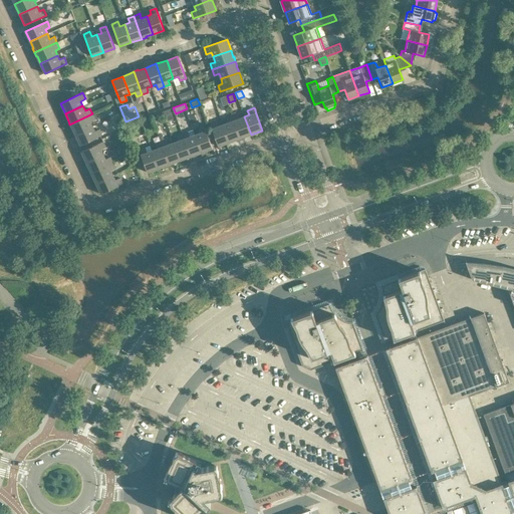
[(92,113),(69,124),(71,129),(72,129),(75,135),(92,126),(90,121),(95,119),(92,113)]
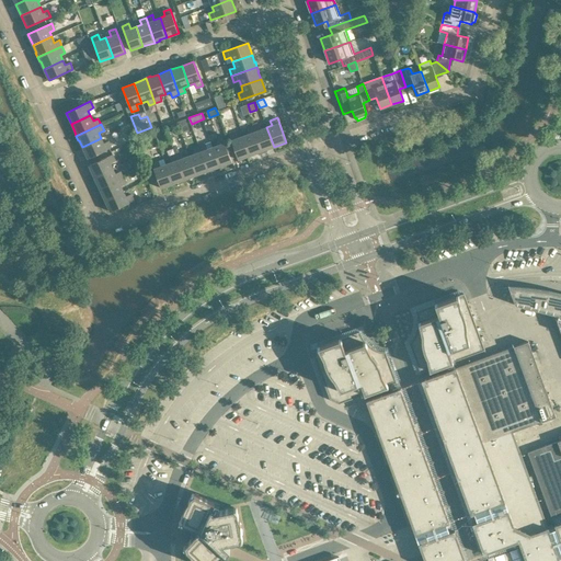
[(266,149),(274,147),(266,127),(261,129),(260,124),(253,126),(262,152),(267,150),(266,149)]
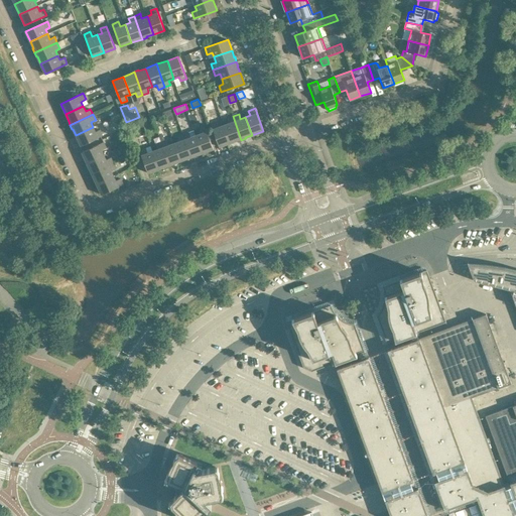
[(241,140),(233,116),(227,118),(229,123),(224,125),(230,143),(237,140),(237,141),(241,140)]
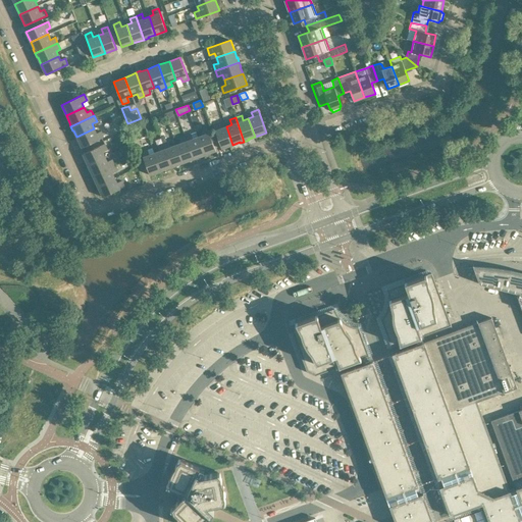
[(123,121),(117,123),(120,129),(126,126),(123,121)]
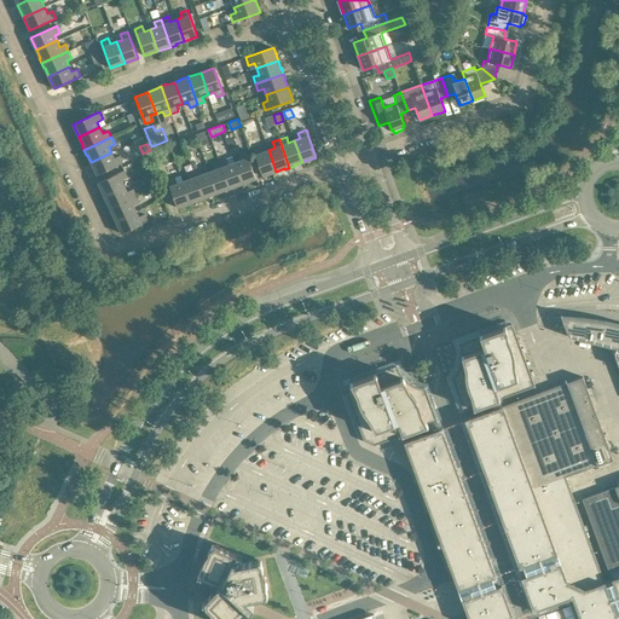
[(267,174),(276,172),(268,150),(262,152),(260,146),(253,149),(262,177),(267,174)]
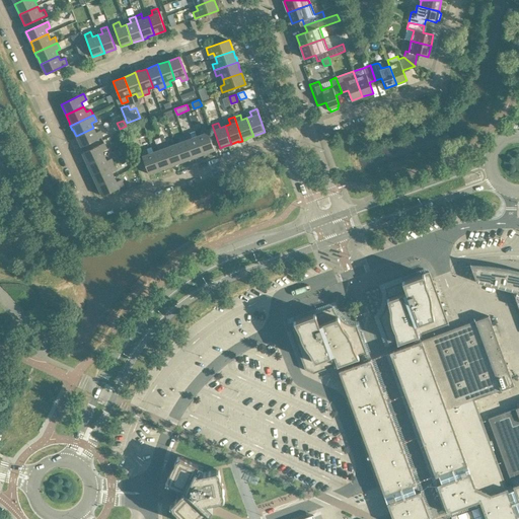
[(197,136),(201,146),(204,154),(215,150),(206,127),(200,130),(202,134),(197,136)]
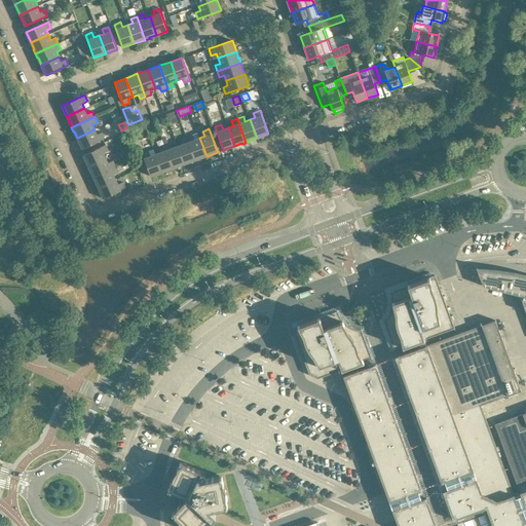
[(95,129),(77,138),(82,149),(105,139),(102,133),(97,135),(95,129)]
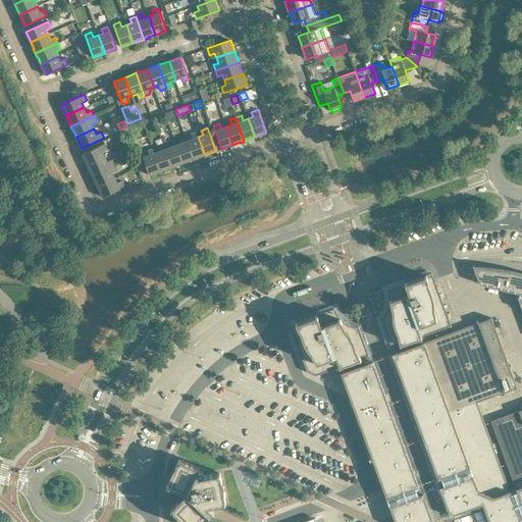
[(205,155),(202,147),(198,137),(193,139),(191,134),(186,136),(194,160),(198,158),(198,157),(205,155)]
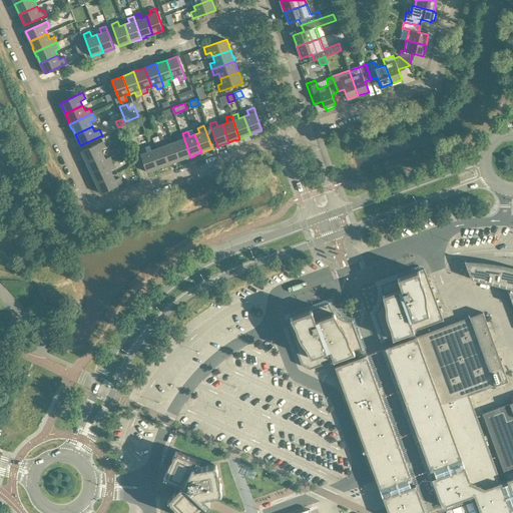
[(173,142),(173,144),(179,160),(186,157),(186,158),(190,157),(182,133),(176,135),(178,140),(173,142)]
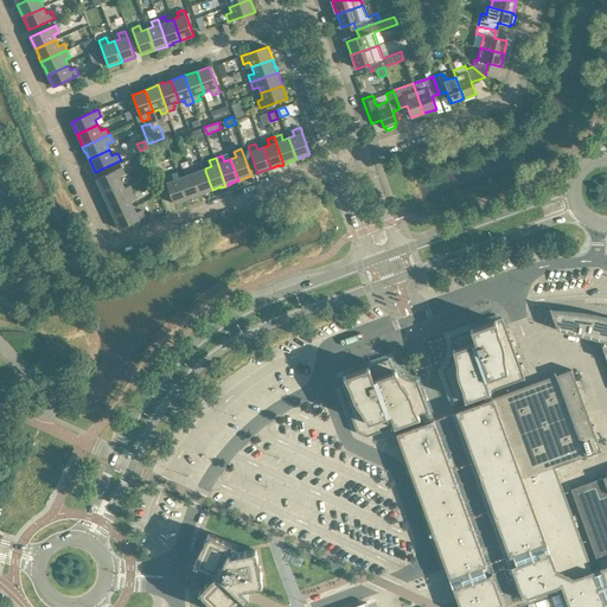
[(212,190),(205,171),(205,168),(199,171),(197,165),(190,167),(200,196),(205,193),(205,192),(212,190)]
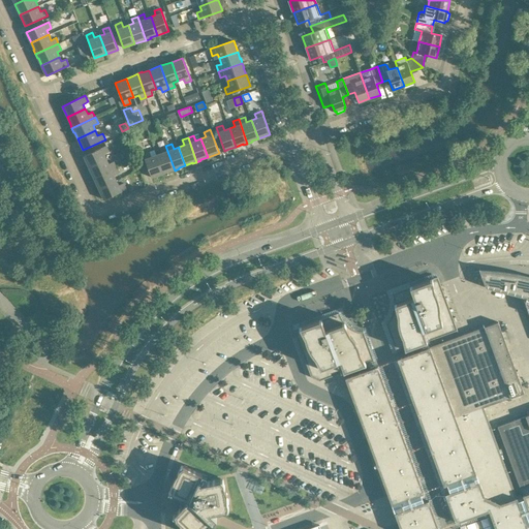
[(106,146),(98,149),(84,156),(89,167),(106,159),(104,154),(109,152),(107,149),(106,146)]
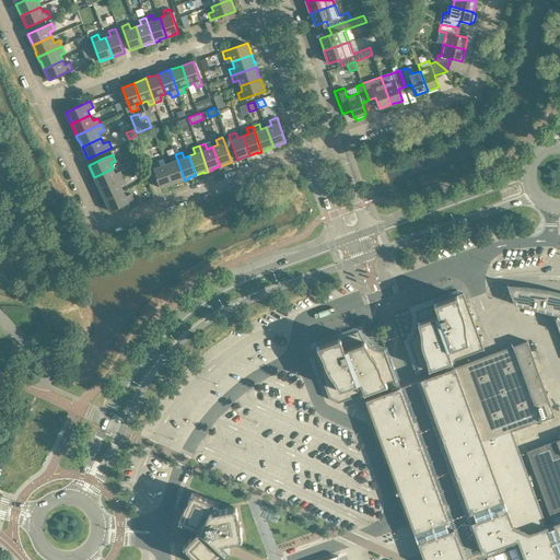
[(171,162),(165,164),(172,184),(179,181),(179,182),(185,181),(175,154),(168,156),(170,158),(171,162)]
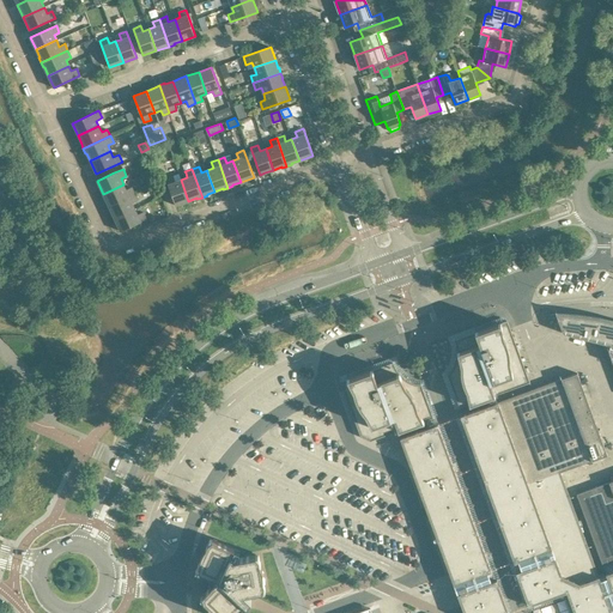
[(176,206),(188,201),(181,180),(175,182),(174,176),(165,178),(176,206)]
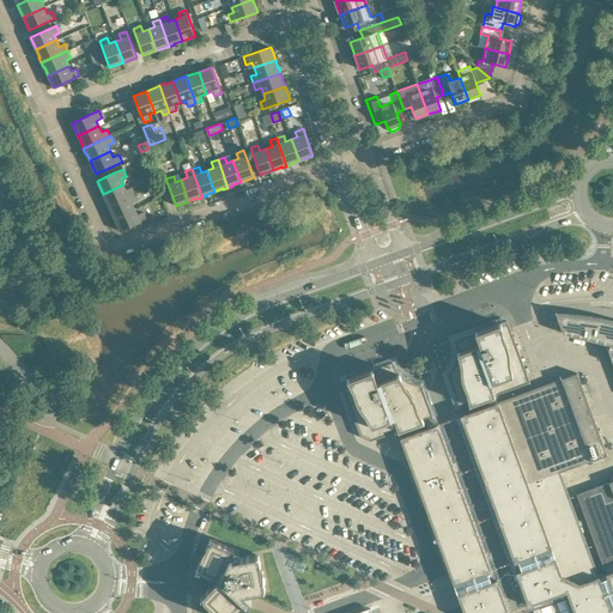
[(108,206),(134,194),(132,188),(132,187),(126,190),(123,184),(103,194),(107,201),(105,201),(108,206)]
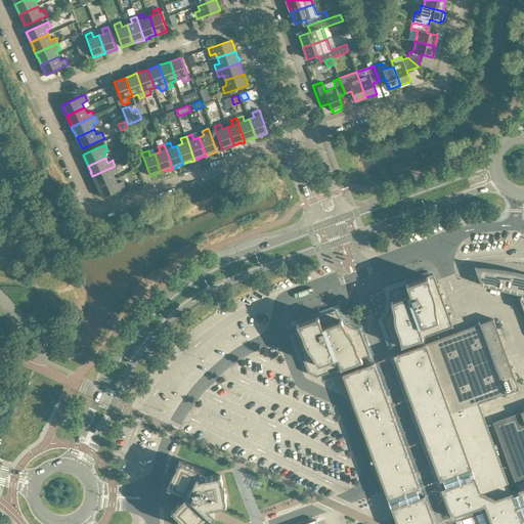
[(95,180),(98,187),(116,179),(113,174),(118,172),(115,166),(92,176),(94,180),(95,180)]
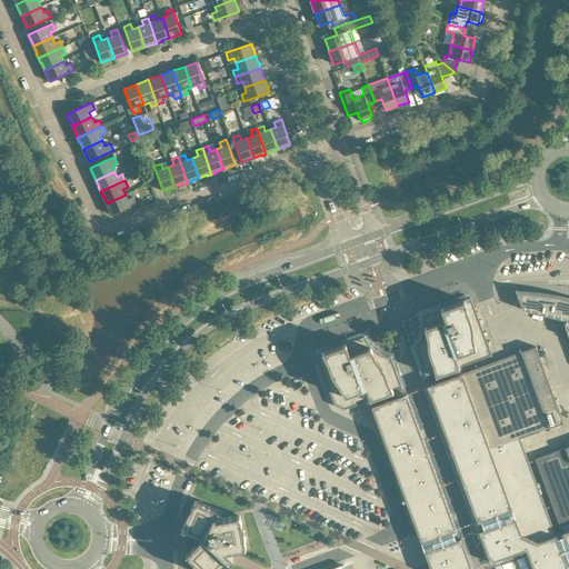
[(136,203),(132,197),(128,199),(126,195),(107,203),(111,215),(136,203)]
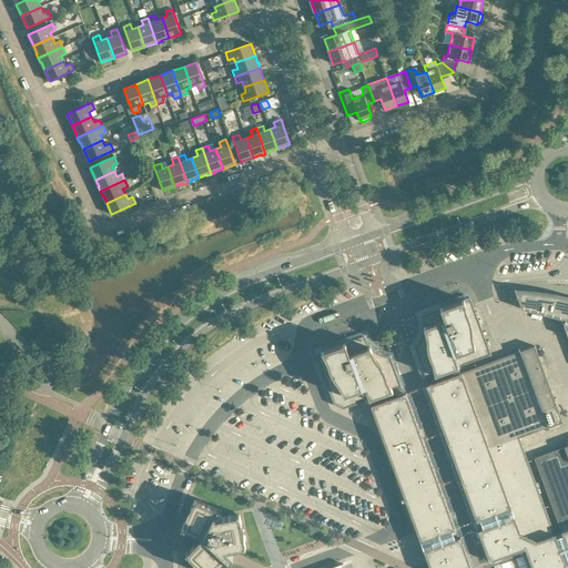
[(515,288),(514,288),(517,296),(521,308),(565,320),(565,323),(563,322),(567,337),(567,297),(548,293),(516,290),(515,288)]
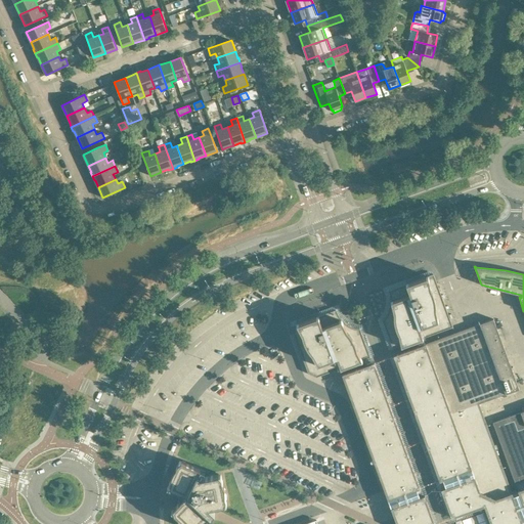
[(393,349),(453,326),(433,273),(388,291),(389,293),(390,295),(390,297),(390,298),(390,300),(390,302),(390,304),(390,306),(389,308),(389,310),(388,312),(387,313),(386,315),(385,317),(384,318),(383,320),(393,349)]
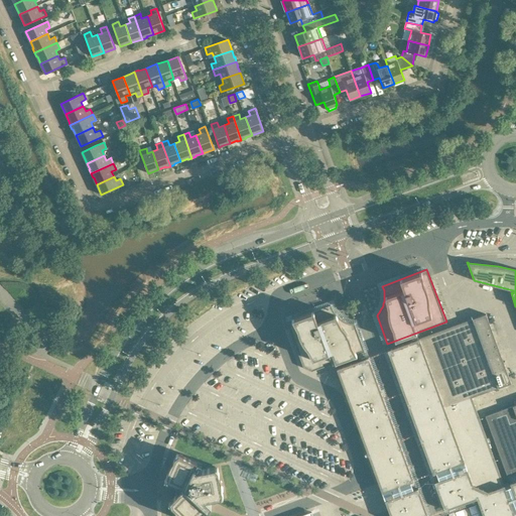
[(331,305),(286,321),(289,329),(303,368),(311,371),(335,363),(365,352),(354,324),(352,324),(350,323),(349,323),(347,321),(345,320),(343,319),(342,318),(340,317),(338,316),(337,314),(336,313),(335,311),(334,310),(333,308),(332,306),(331,305)]
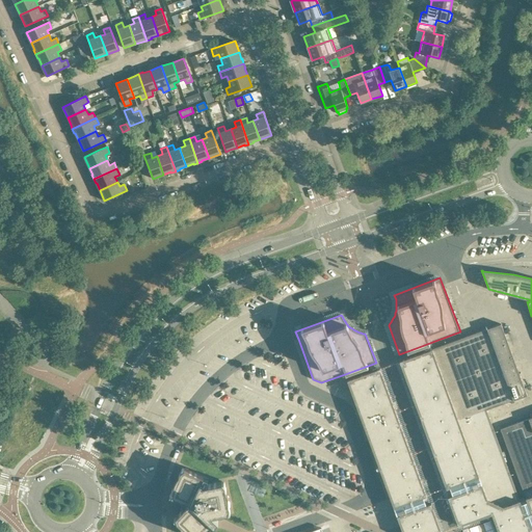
[(400,361),(399,361),(446,488),(448,488),(450,487),(452,495),(449,497),(448,497),(458,525),(458,526),(491,514),(498,531),(531,531),(531,417),(528,419),(500,429),(523,490),(523,491),(527,502),(521,504),(517,494),(486,409),(497,406),(527,395),(523,384),(517,368),(510,350),(504,334),(501,324),(490,327),(472,335),(402,360),(400,361)]
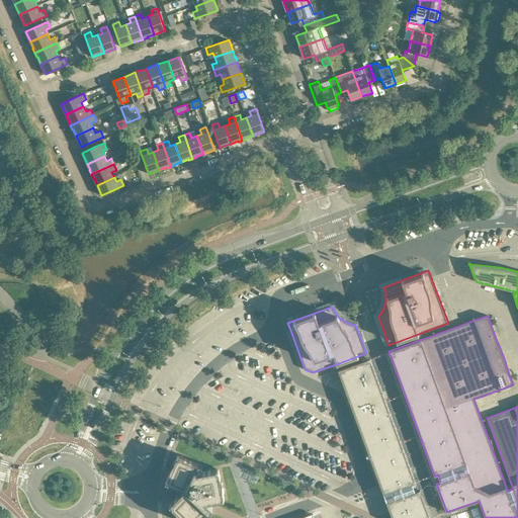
[(338,370),(386,502),(392,517),(429,517),(420,490),(419,490),(415,492),(412,484),(414,484),(416,483),(369,358),(338,370)]
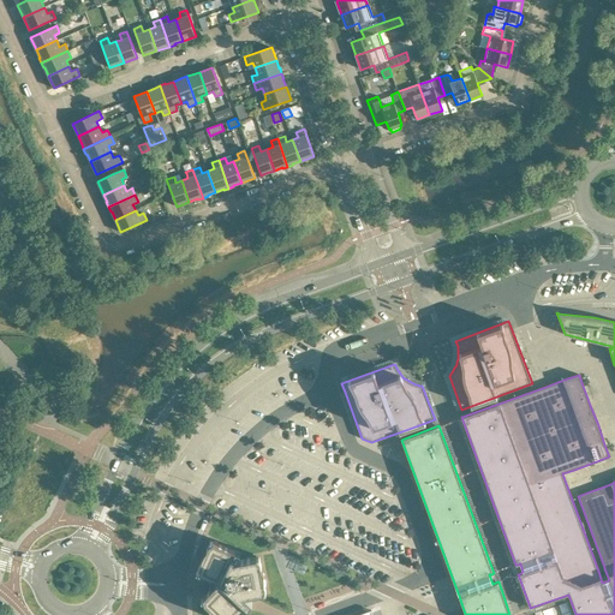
[(198,568),(196,573),(198,574),(203,577),(203,578),(203,580),(203,583),(203,585),(204,587),(204,590),(206,591),(207,593),(203,597),(201,599),(204,602),(204,603),(216,614),(236,614),(245,605),(246,608),(252,602),(245,596),(263,592),(263,591),(266,591),(266,587),(266,586),(261,561),(260,560),(260,556),(257,556),(234,561),(234,560),(232,559),(231,559),(236,551),(213,541),(210,541),(209,544),(198,568)]
